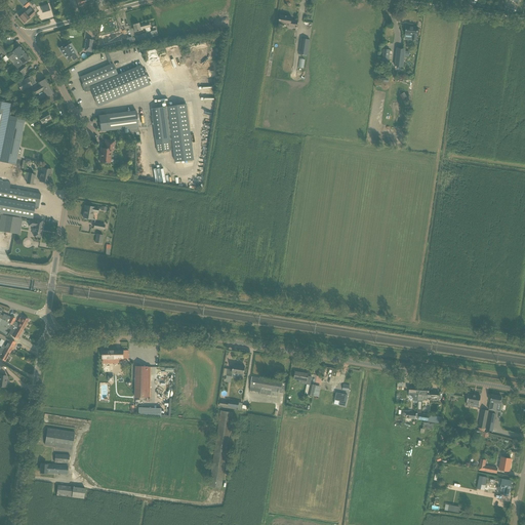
[(23,13),(18,17),(25,24),(30,18),(34,15),(34,14),(35,13),(33,11),(30,8),(25,12),(23,13)]
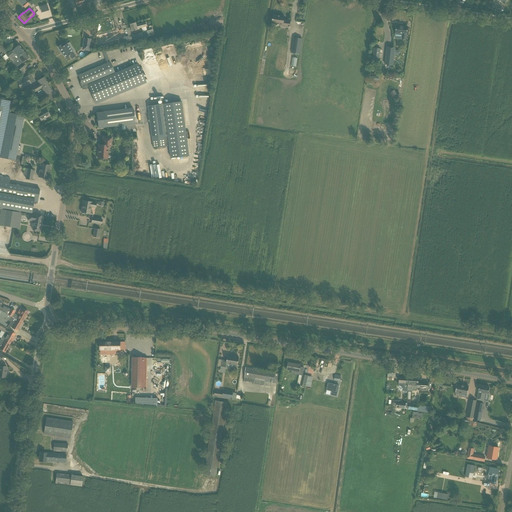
[(284,27),(289,28),(290,21),(284,20),(284,17),(273,15),(272,23),(279,25),(279,26),(284,27)]
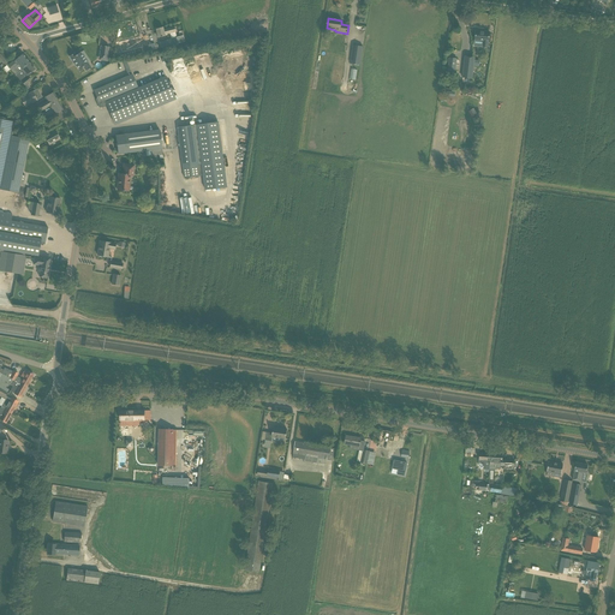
[(162,28),(155,29),(157,35),(157,37),(165,36),(165,35),(169,34),(175,33),(174,27),(163,30),(162,28)]
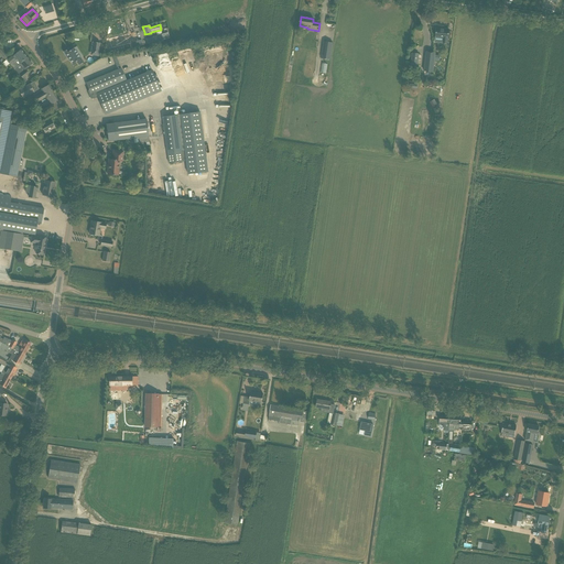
[(443,43),(447,43),(447,39),(448,39),(449,30),(436,29),(435,36),(443,38),(443,43)]
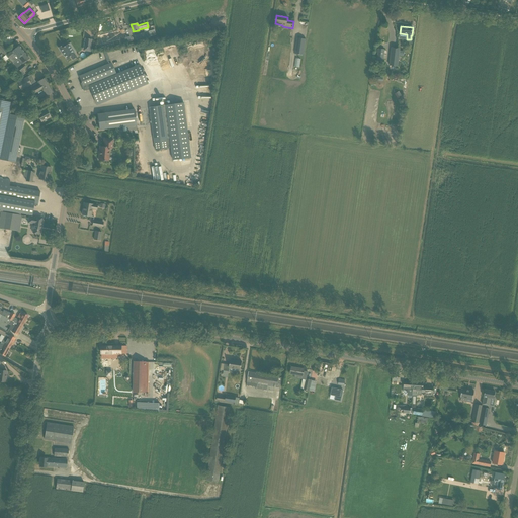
[(117,31),(98,36),(101,48),(113,45),(114,46),(121,44),(117,31)]
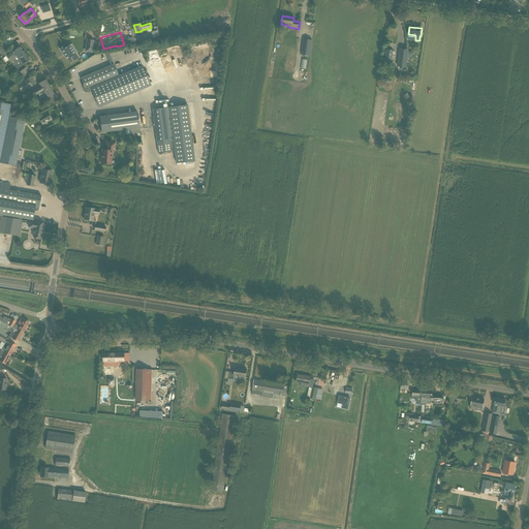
[(147,33),(136,36),(137,41),(138,40),(153,37),(152,32),(147,33)]
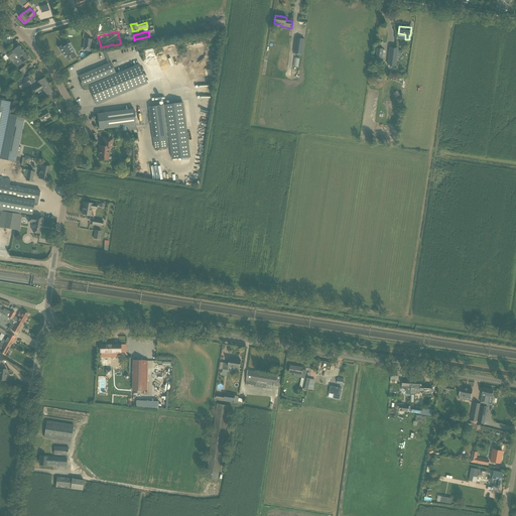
[(294,53),(302,54),(304,39),(296,37),(294,53)]
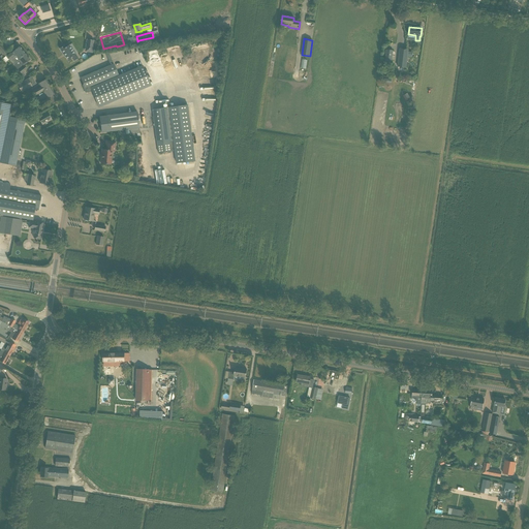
[(71,58),(73,61),(79,58),(75,54),(74,54),(69,45),(65,48),(64,45),(60,49),(63,54),(64,54),(67,60),(71,58)]
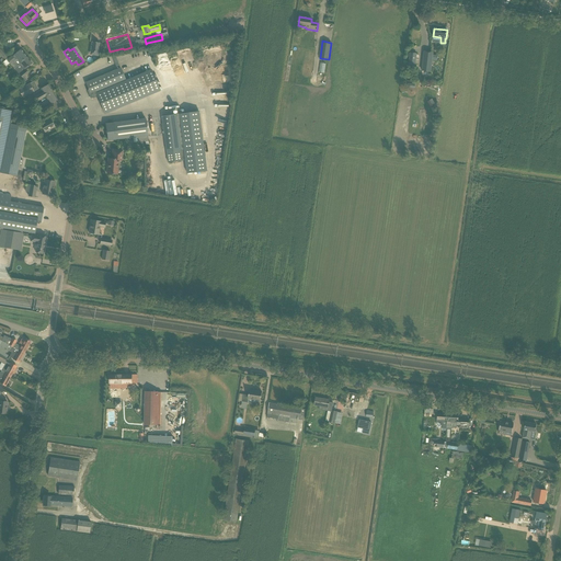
[(14,68),(20,64),(20,63),(26,57),(20,49),(13,55),(12,55),(7,59),(13,67),(14,68)]
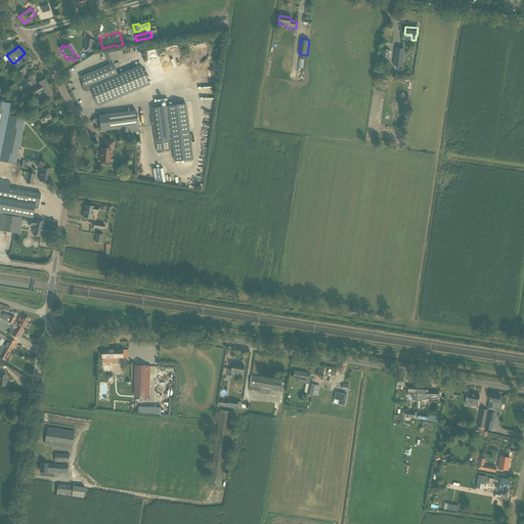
[(394,66),(402,68),(404,56),(408,56),(409,51),(404,51),(405,49),(396,48),(394,66)]
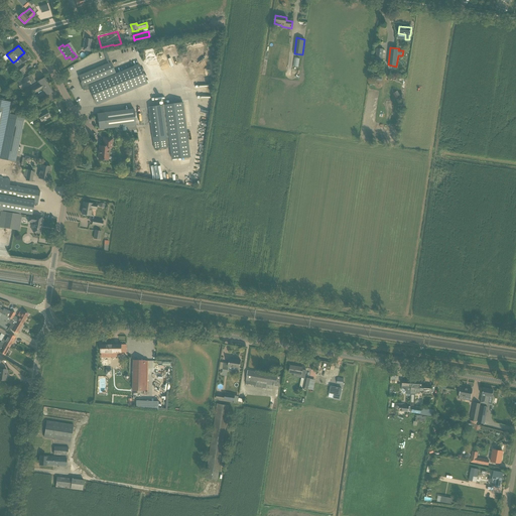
[(18,69),(20,72),(22,71),(26,68),(23,63),(29,58),(24,52),(18,57),(18,58),(13,62),(18,69)]
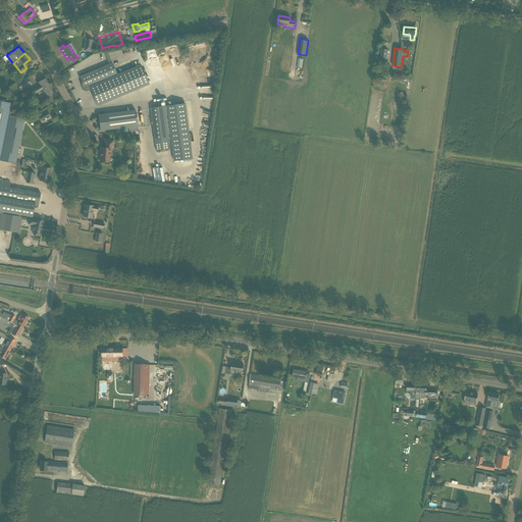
[(91,90),(97,106),(149,85),(141,65),(117,75),(112,63),(85,74),(80,76),(83,84),(81,84),(82,85),(84,91),(87,92),(91,90)]
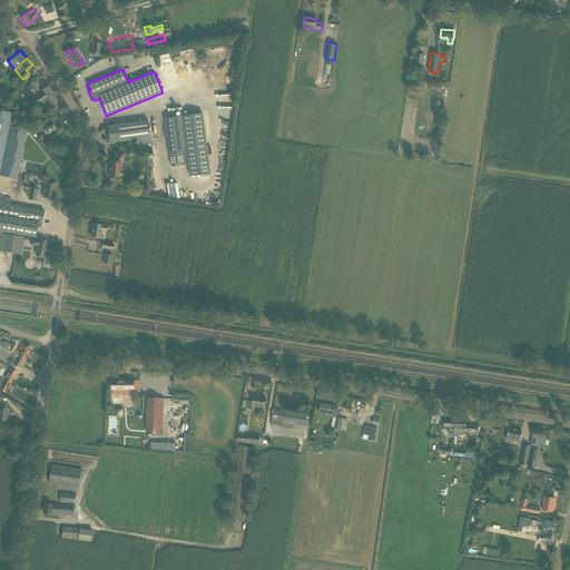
[(19,91),(23,99),(35,92),(30,85),(19,91)]
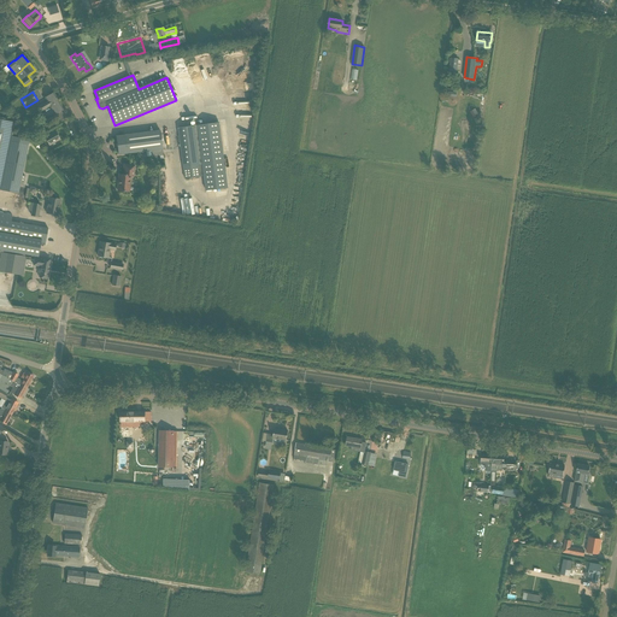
[(37,107),(40,112),(58,101),(53,93),(45,98),(47,101),(37,107)]
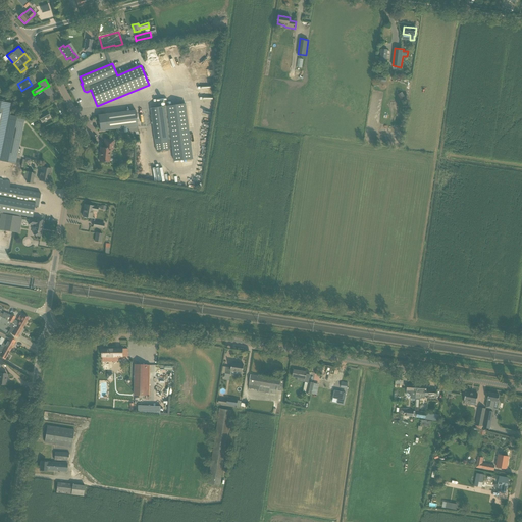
[(35,97),(38,102),(42,99),(46,97),(49,96),(53,93),(49,86),(34,95),(36,97),(35,97)]
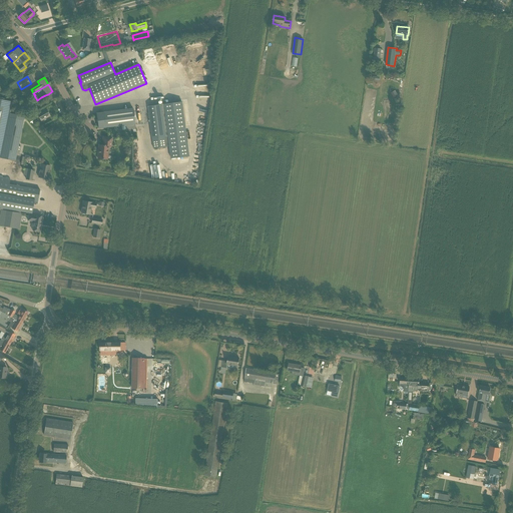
[(0,157),(13,160),(14,155),(16,155),(16,154),(19,154),(20,146),(18,146),(24,116),(10,113),(13,103),(11,102),(11,101),(0,98),(0,157)]
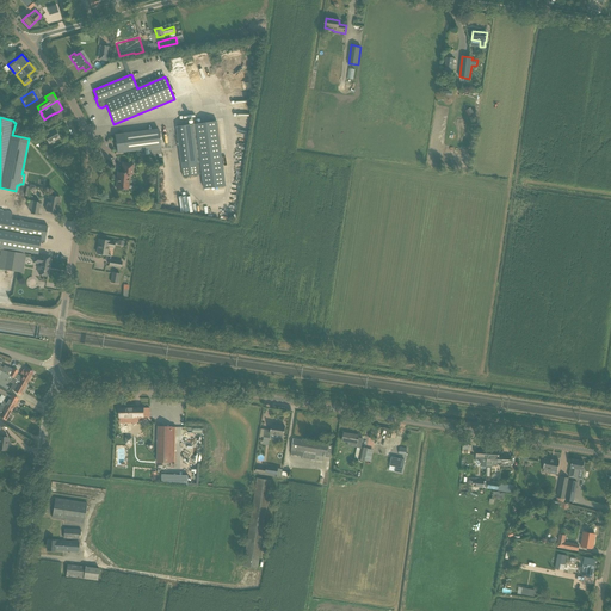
[(18,125),(30,140),(36,135),(31,129),(29,130),(23,122),(18,125)]
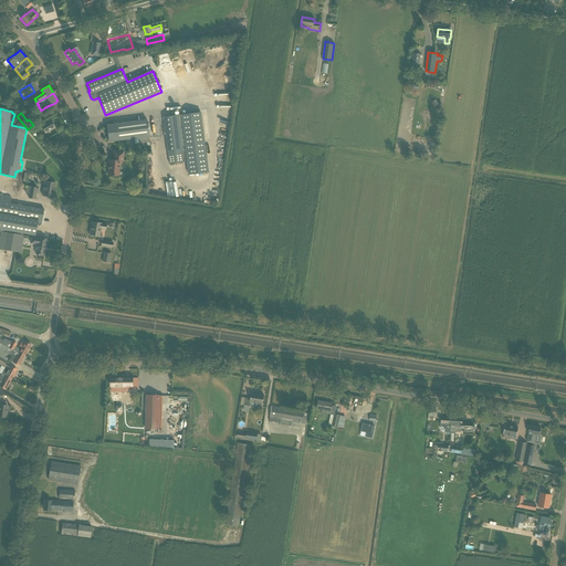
[(186,150),(189,175),(210,173),(201,113),(181,115),(164,117),(170,164),(184,163),(182,152),(186,150)]
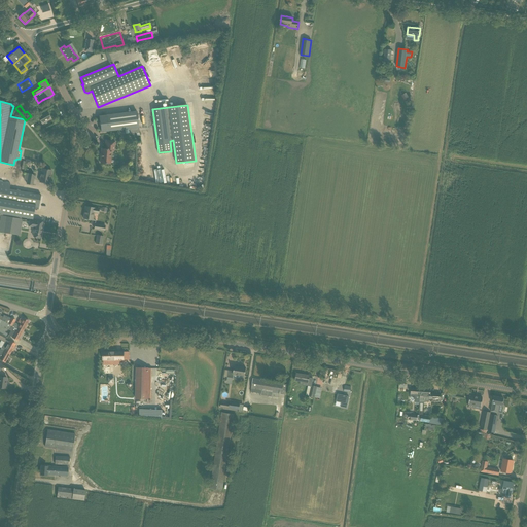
[(99,116),(101,132),(118,130),(119,132),(139,130),(136,111),(99,116)]
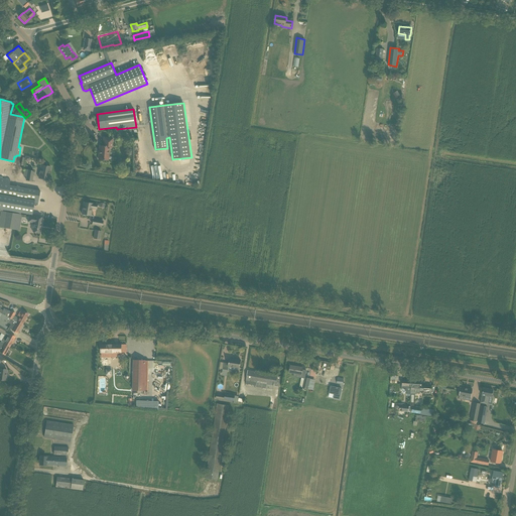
[(37,115),(41,121),(50,117),(46,110),(37,115)]
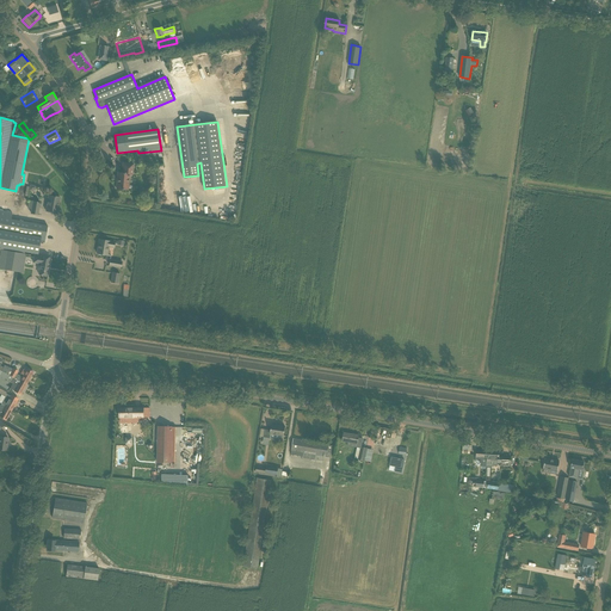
[(54,155),(49,149),(43,154),(47,160),(54,155)]
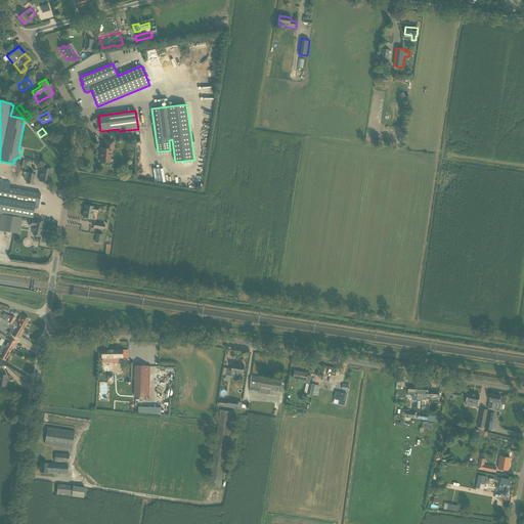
[(33,147),(35,138),(28,137),(26,146),(33,147)]
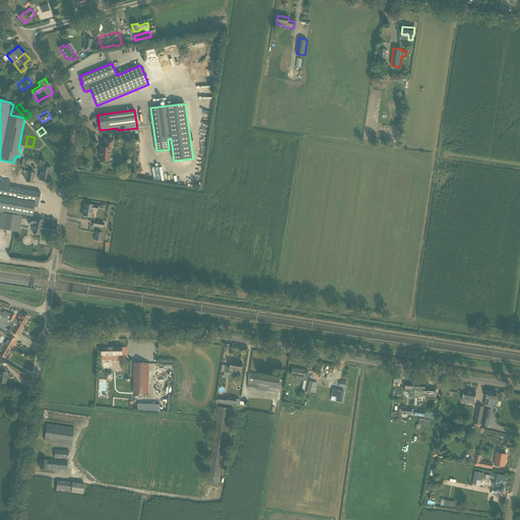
[(99,160),(109,161),(110,148),(113,148),(114,139),(110,139),(105,139),(104,147),(101,147),(99,160)]
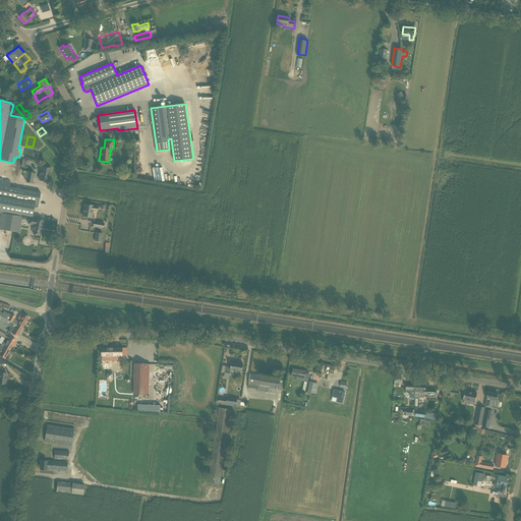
[(31,159),(22,158),(22,167),(23,167),(24,162),(31,163),(31,159)]
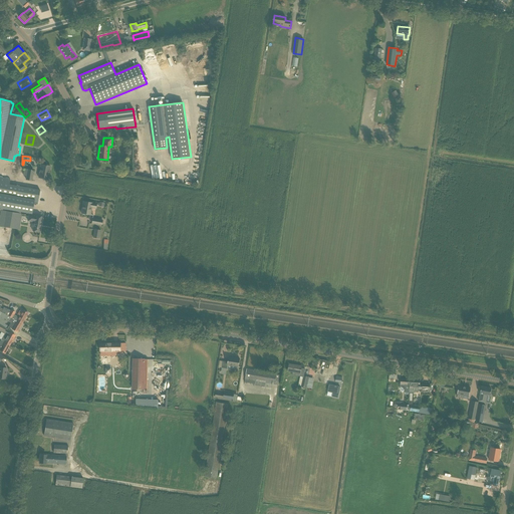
[(38,178),(48,180),(50,167),(41,165),(38,178)]
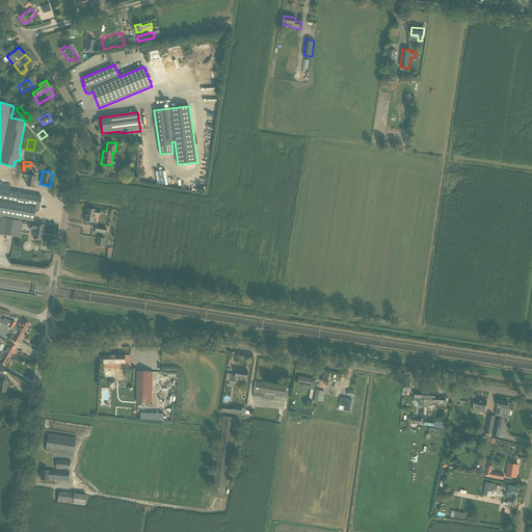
[(27,186),(33,187),(35,177),(25,175),(24,182),(27,182),(27,186)]
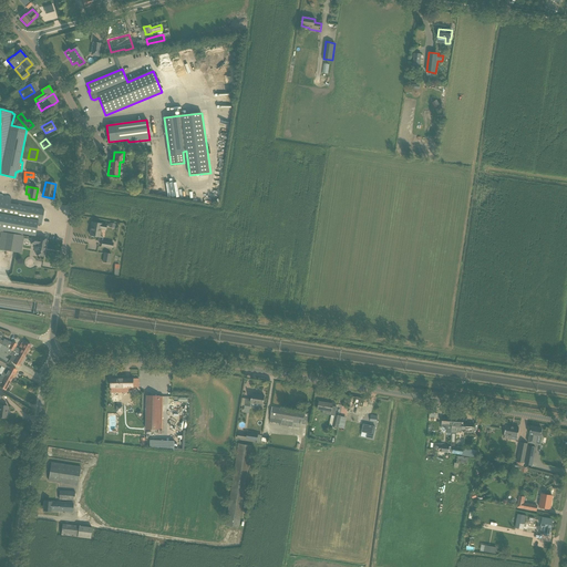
[(0,229),(35,236),(37,225),(41,225),(44,209),(10,204),(11,198),(0,195),(0,229)]
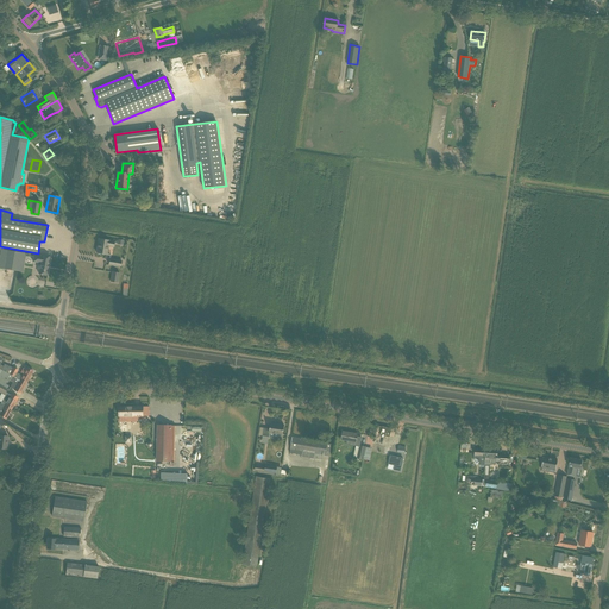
[(101,253),(107,255),(108,245),(113,246),(114,242),(110,240),(99,239),(96,253),(98,253),(98,255),(100,255),(101,253)]
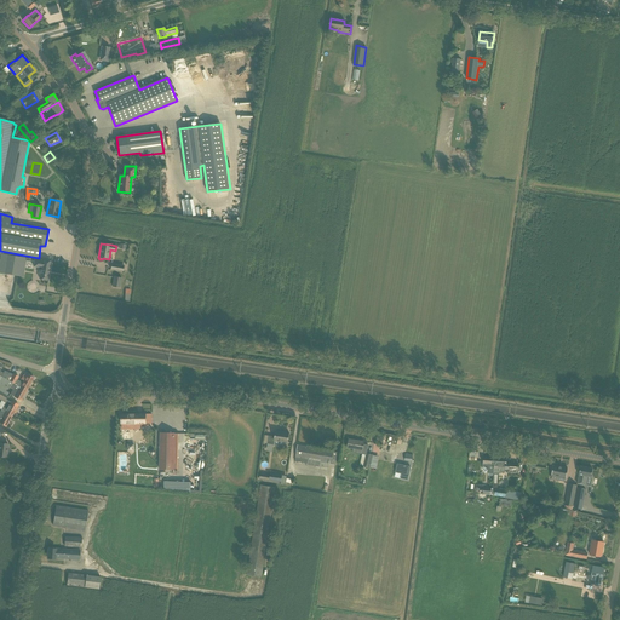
[(0,259),(0,273),(17,276),(19,267),(24,268),(26,258),(24,258),(24,256),(0,251),(0,253),(1,254),(0,259)]
